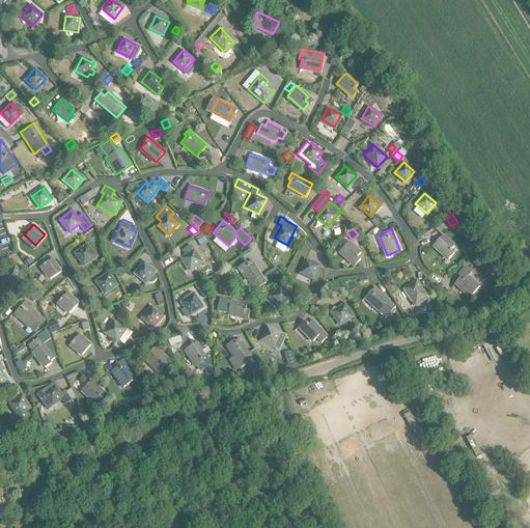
[(200,232),(195,235),(199,243),(204,240),(200,232)]
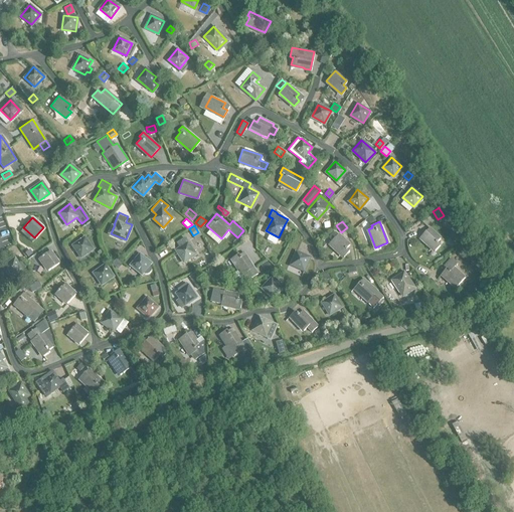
[(418,236),(435,249),(440,243),(436,239),(440,236),(427,226),(418,236)]
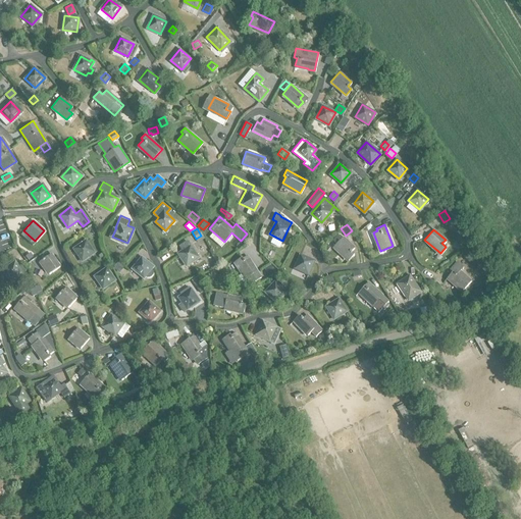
[(331,247),(347,261),(354,254),(350,250),(354,247),(343,237),(341,238),(337,235),(332,240),(335,243),(331,247)]
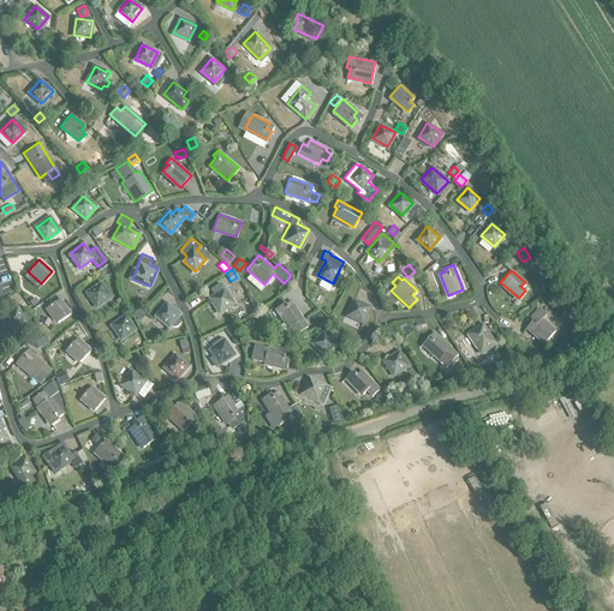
[(214,292),(208,295),(219,312),(236,300),(224,285),(222,286),(220,281),(210,287),(214,292)]
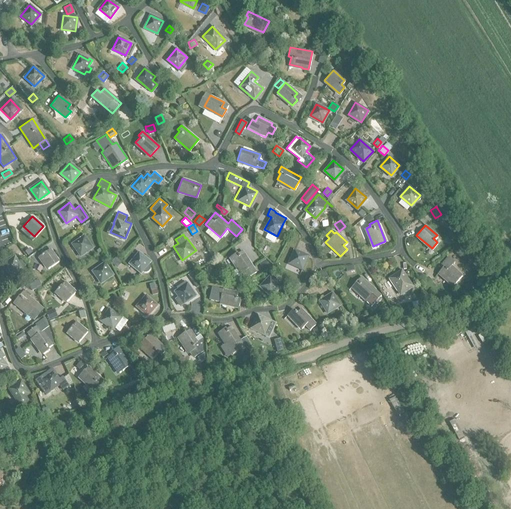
[(72,244),(80,255),(91,247),(84,236),(72,244)]
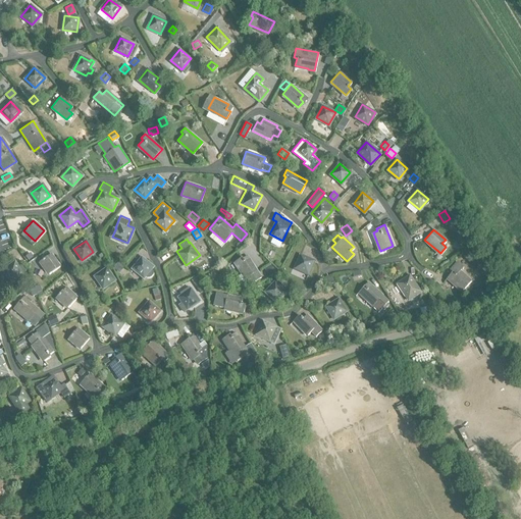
[(18,251),(13,255),(17,260),(22,257),(18,251)]
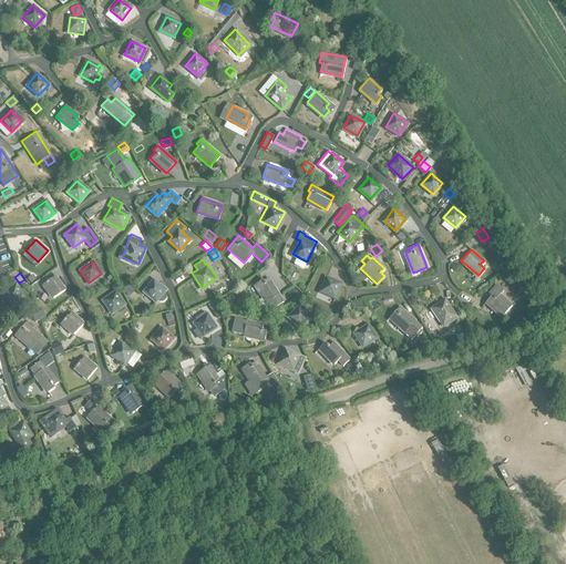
[(54,274),(41,284),(51,297),(64,288),(54,274)]
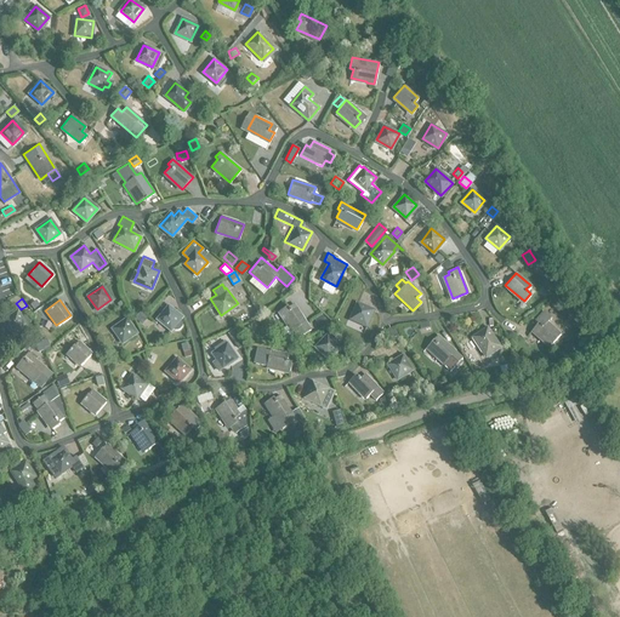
[(279,310),(293,330),(294,329),(299,336),(311,329),(293,302),(286,306),(279,310)]
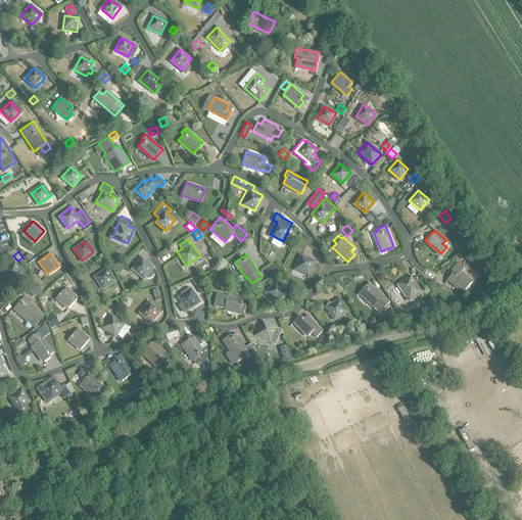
[(295,268),(309,274),(314,261),(301,255),(295,268)]
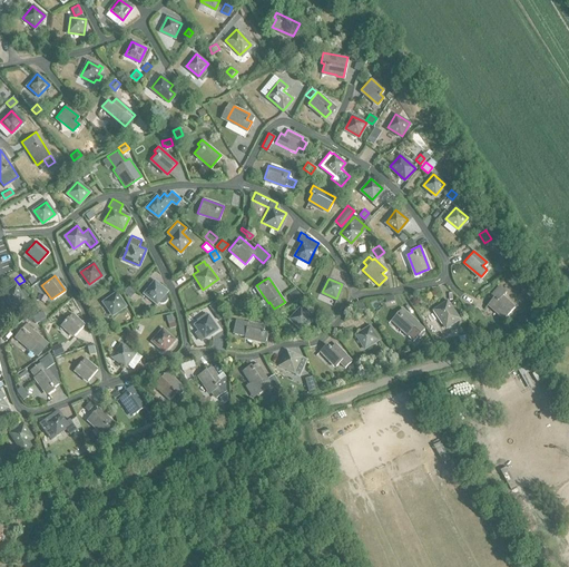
[(145,292),(156,302),(157,301),(159,303),(163,303),(165,302),(166,300),(167,297),(166,294),(165,293),(166,291),(155,281),(145,292)]
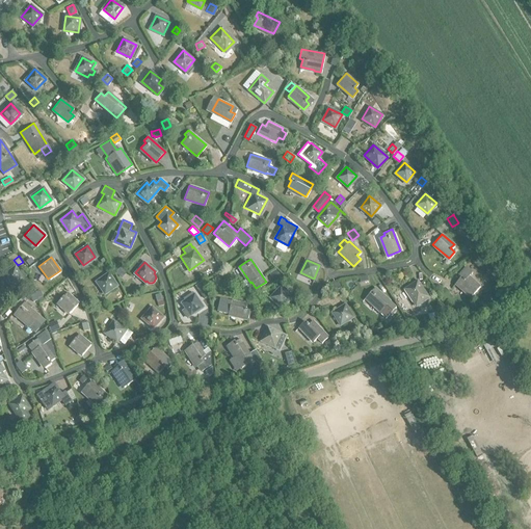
[(458,273),(460,275),(455,282),(471,295),(480,286),(469,275),(472,271),(466,265),(458,273)]
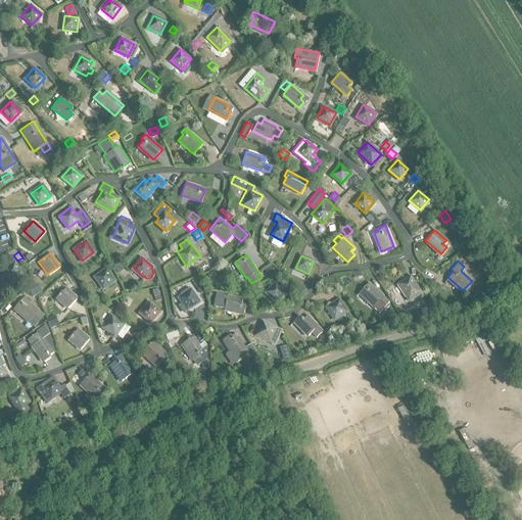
[(14,262),(3,270),(11,281),(12,280),(15,285),(29,275),(26,271),(19,262),(16,264),(15,262),(14,262)]
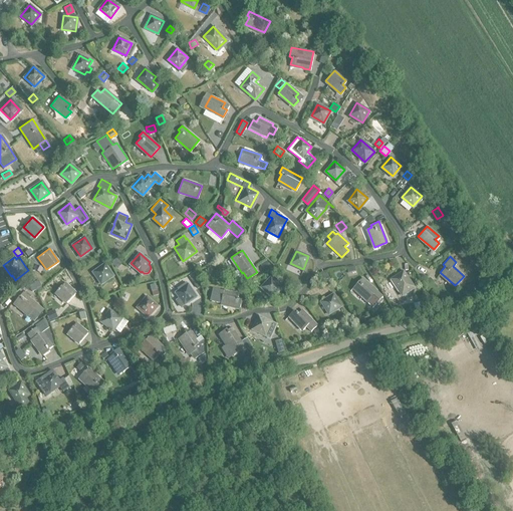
[(115,257),(110,262),(116,268),(121,262),(115,257)]
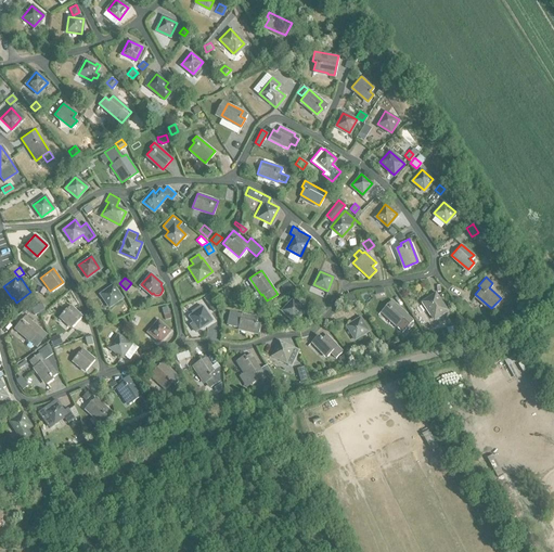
[(287,280),(280,284),(285,292),(292,287),(287,280)]
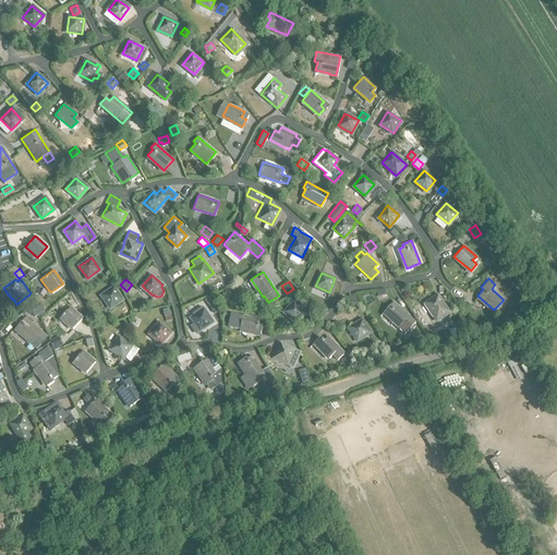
[(101,296),(110,308),(122,299),(112,287),(101,296)]
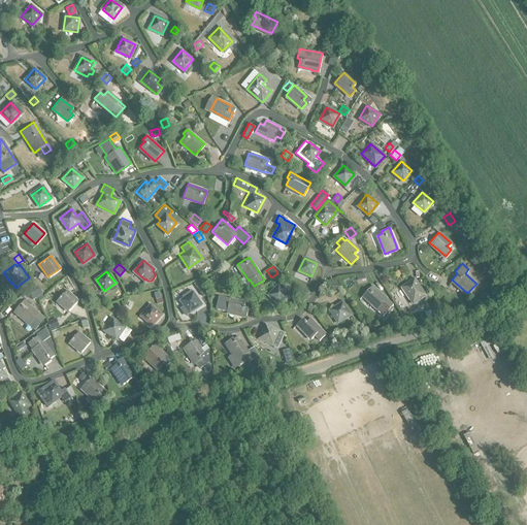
[(281,273),(277,277),(284,283),(287,279),(281,273)]
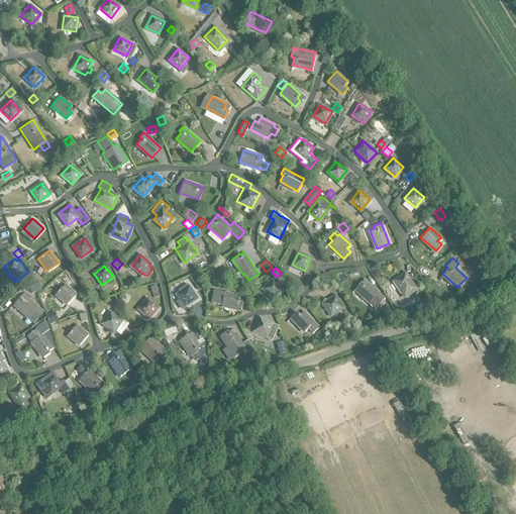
[(393,280),(401,292),(404,296),(416,289),(413,284),(405,273),(393,280)]
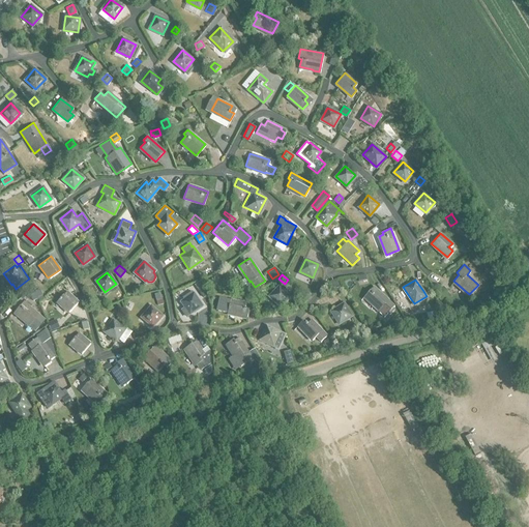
[(335,281),(328,285),(331,289),(338,286),(335,281)]
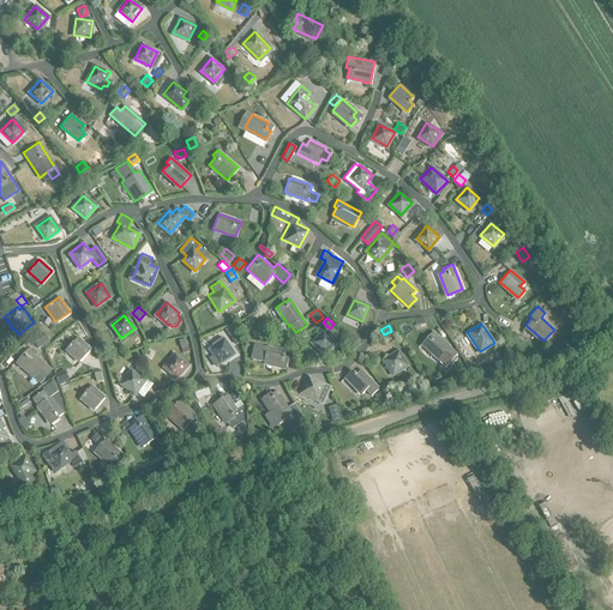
[(234,326),(227,331),(234,343),(241,338),(234,326)]
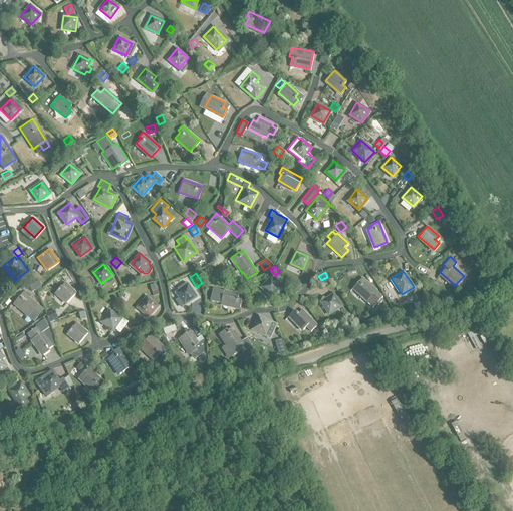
[(259,286),(271,297),(282,286),(270,274),(259,286)]
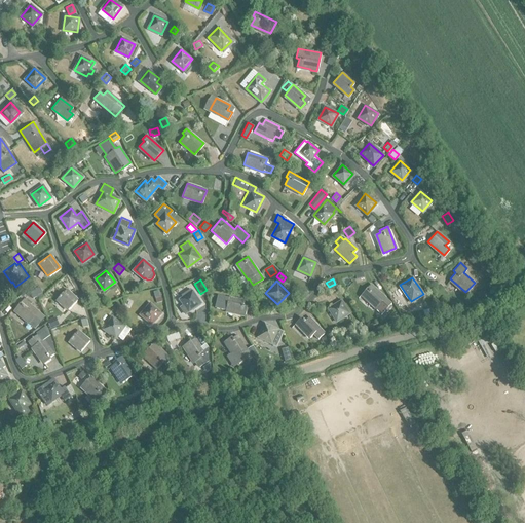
[(370,284),(359,295),(380,313),(390,302),(384,297),(384,296),(370,284)]
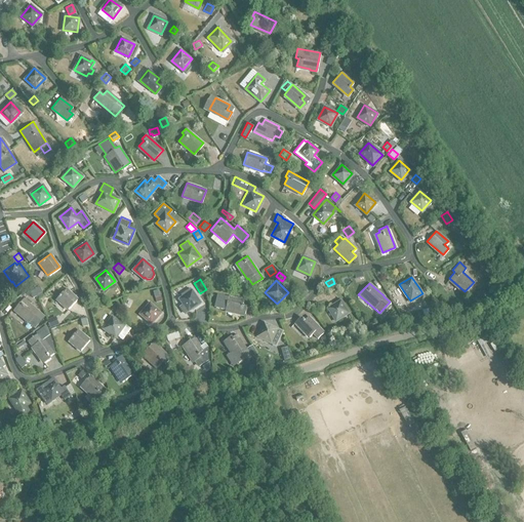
[(56,298),(68,309),(77,298),(66,288),(56,298)]
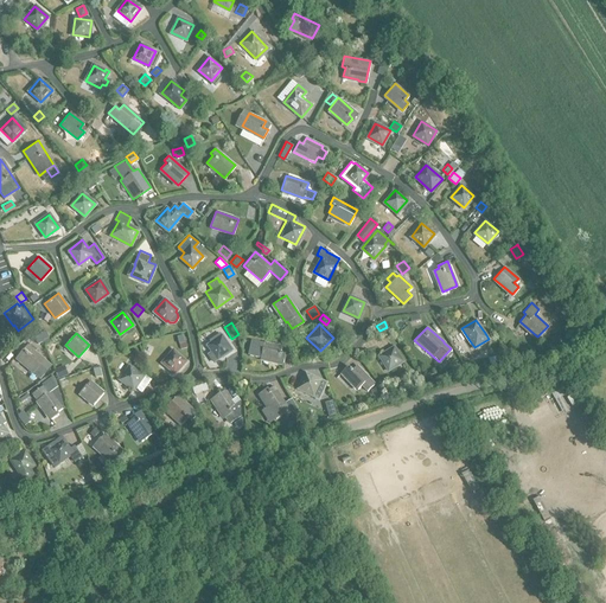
[(184,333),(177,335),(179,347),(186,345),(184,333)]
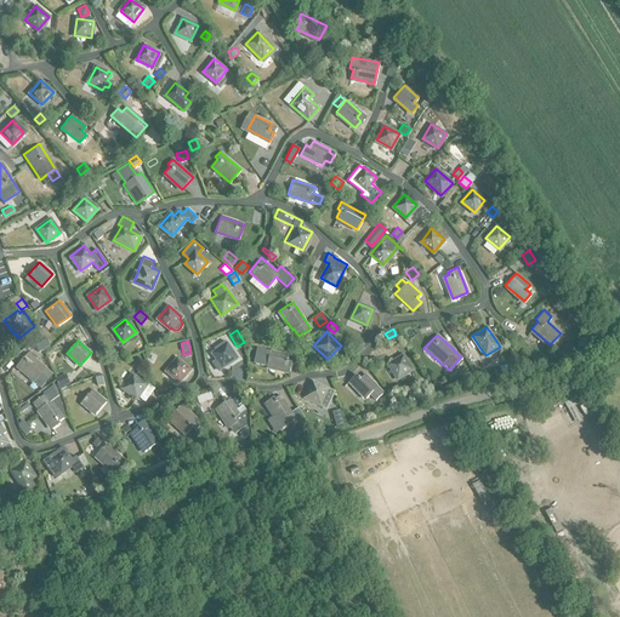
[(216,358),(211,361),(217,369),(235,356),(226,343),(225,343),(223,341),(214,347),(215,350),(212,352),(216,358)]
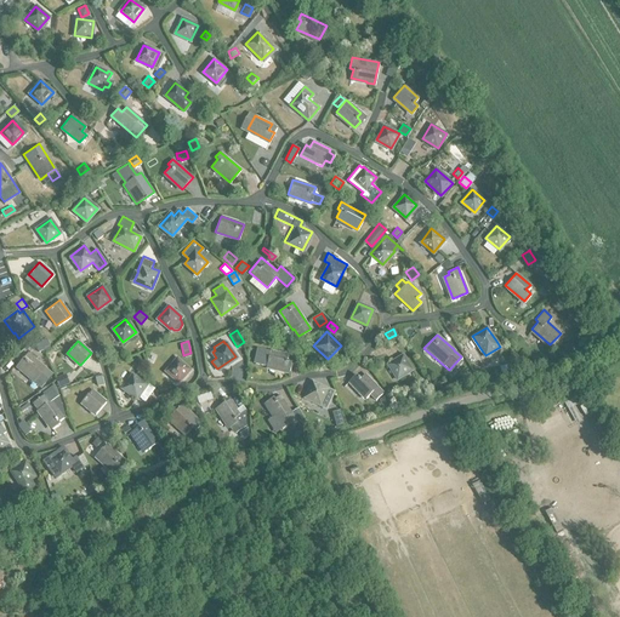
[(256,347),(252,361),(266,365),(266,367),(288,372),(291,361),(285,359),(286,353),(269,349),(256,347)]
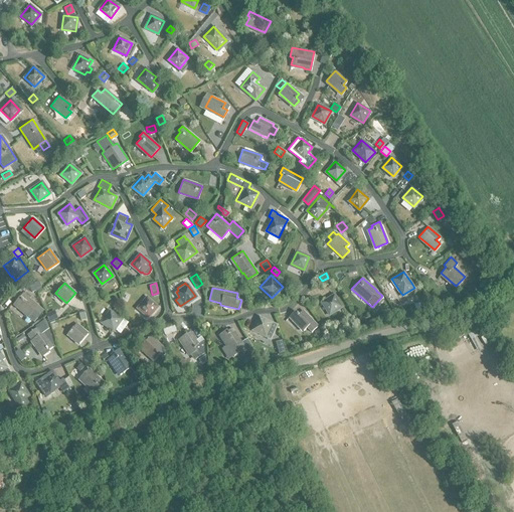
[(322,301),(330,313),(341,306),(334,294),(322,301)]
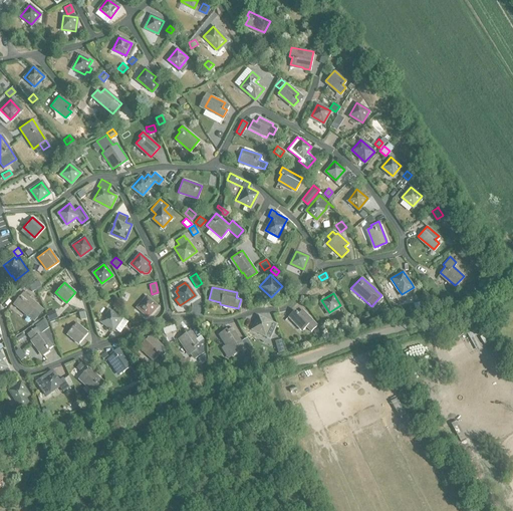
[(13,302),(15,303),(29,315),(38,305),(25,295),(22,299),(18,296),(15,300),(13,302)]
